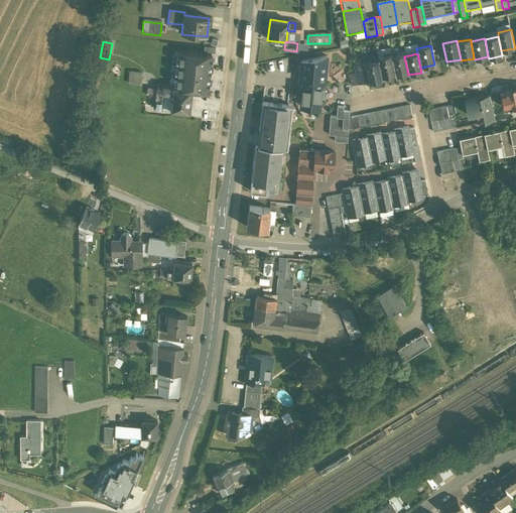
[(213,57),(180,54),(178,67),(175,67),(174,76),(174,77),(177,77),(176,89),(191,91),(209,93),(213,57)]
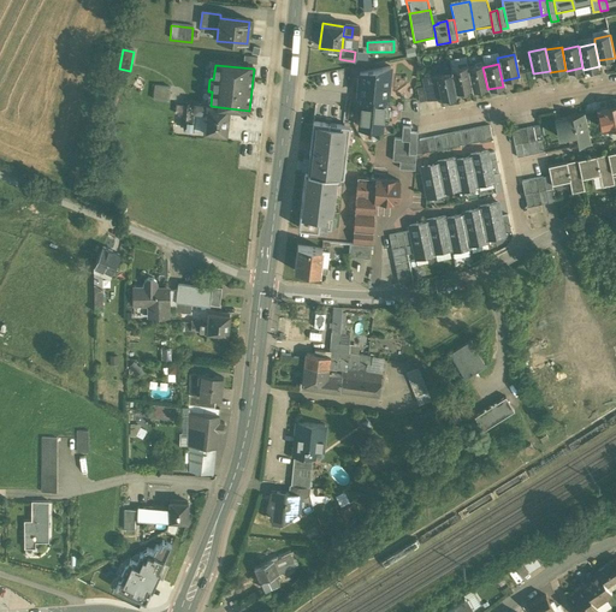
[(483,65),(467,69),(472,89),(472,91),(487,88),(483,67),(483,65)]
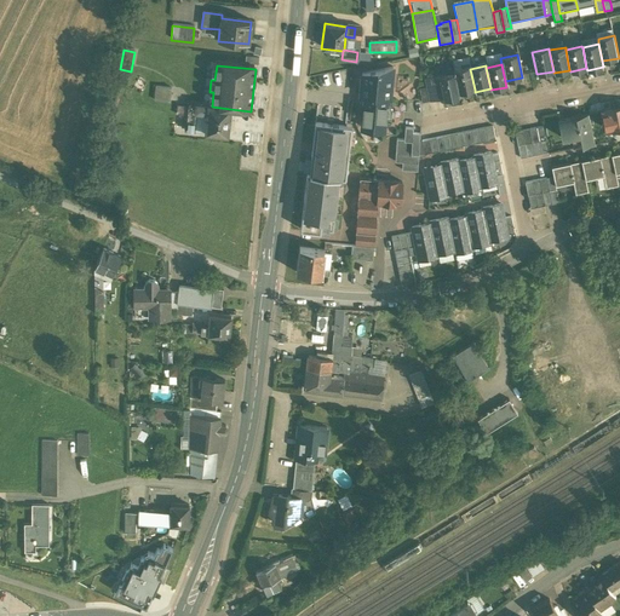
[(470,67),(453,70),(454,74),(458,93),(475,90),(470,69),(470,67)]
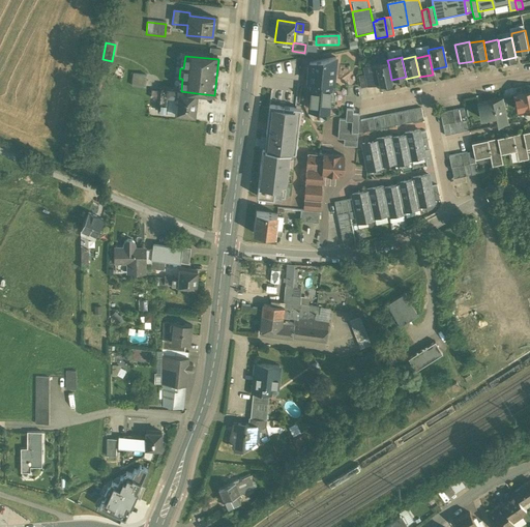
[(335,60),(310,65),(307,83),(312,84),(308,111),(328,113),(331,85),(333,86),(335,60)]
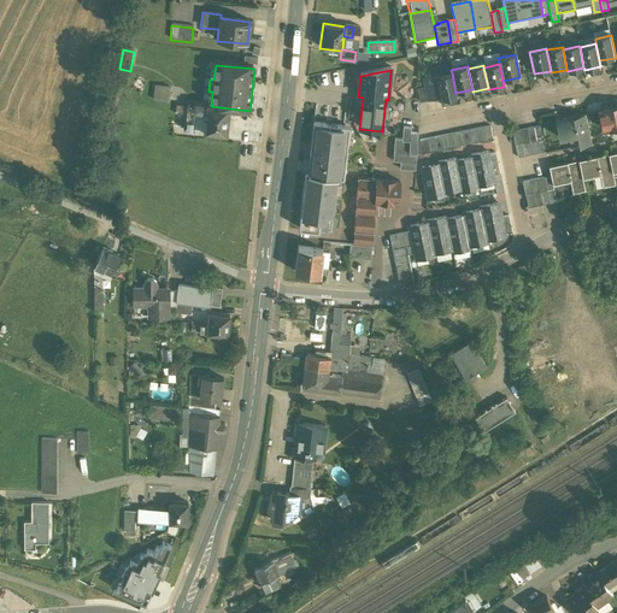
[(452,74),(436,77),(439,88),(441,100),(457,96),(456,93),(452,74)]
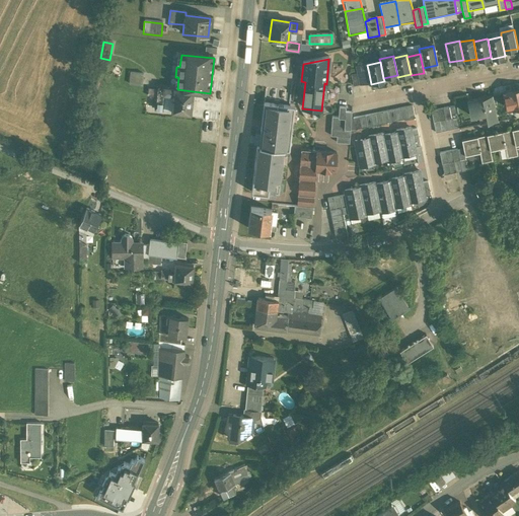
[(367,65),(361,66),(363,75),(369,74),(367,65)]
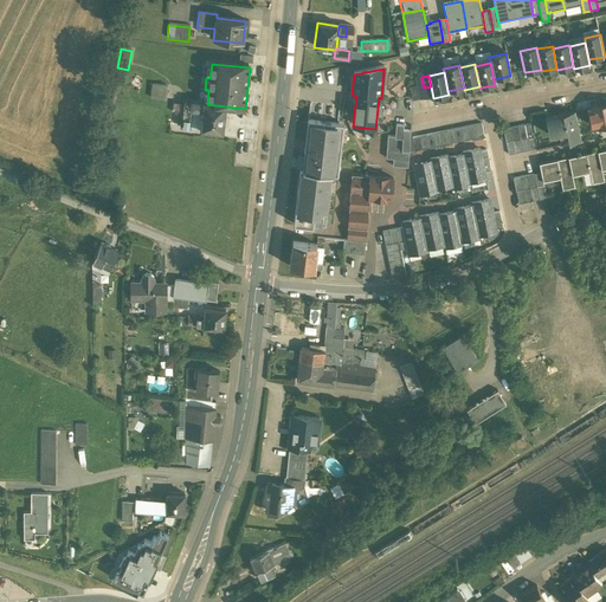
[(431,86),(424,88),(421,77),(414,78),(416,88),(419,101),(433,98),(431,86)]
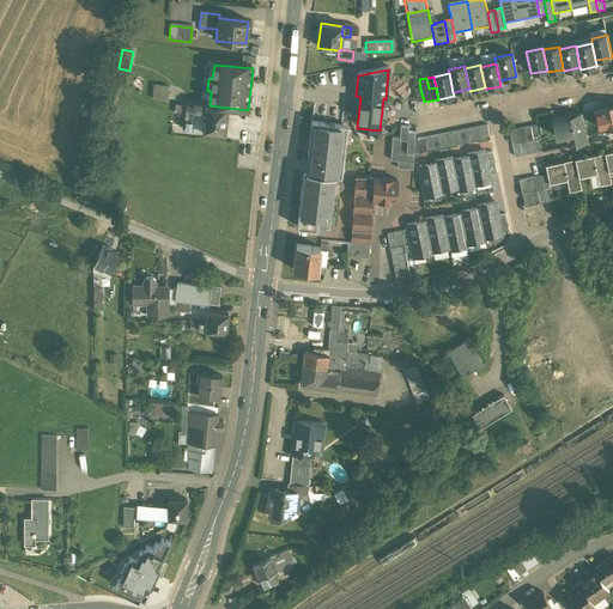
[(170,89),(153,87),(152,101),(168,103),(170,89)]
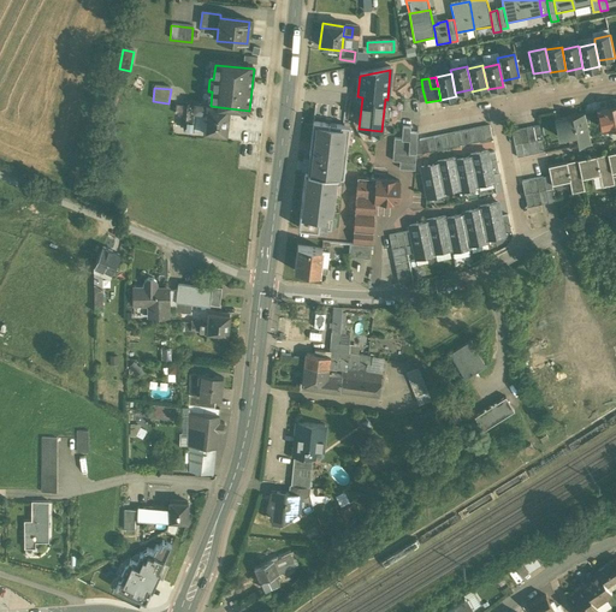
[(422,89),(416,90),(419,104),(426,102),(422,89)]
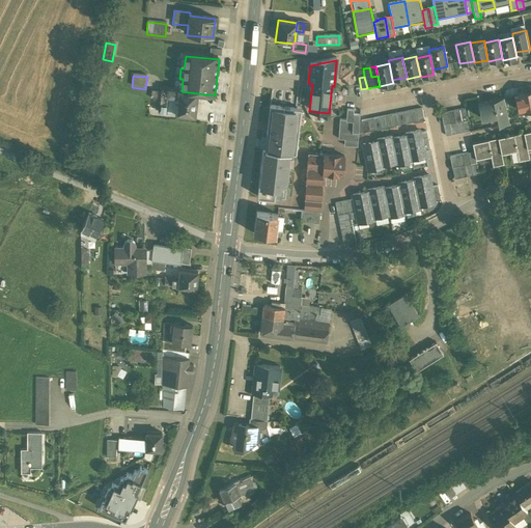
[(178,91),(162,89),(159,113),(175,115),(178,91)]
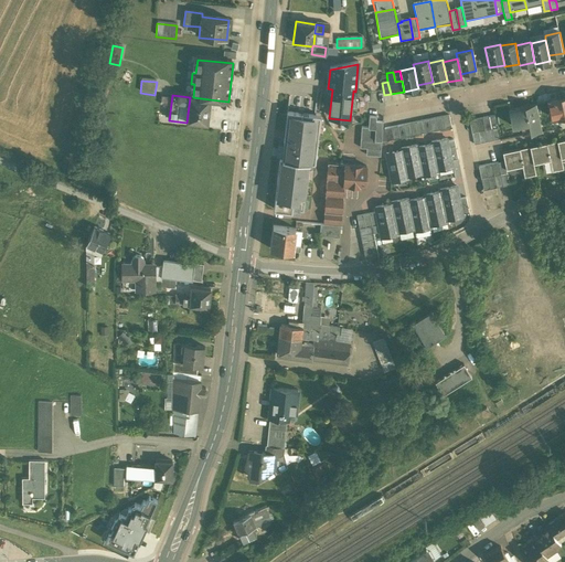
[(193,97),(190,97),(187,123),(208,125),(210,99),(193,97)]
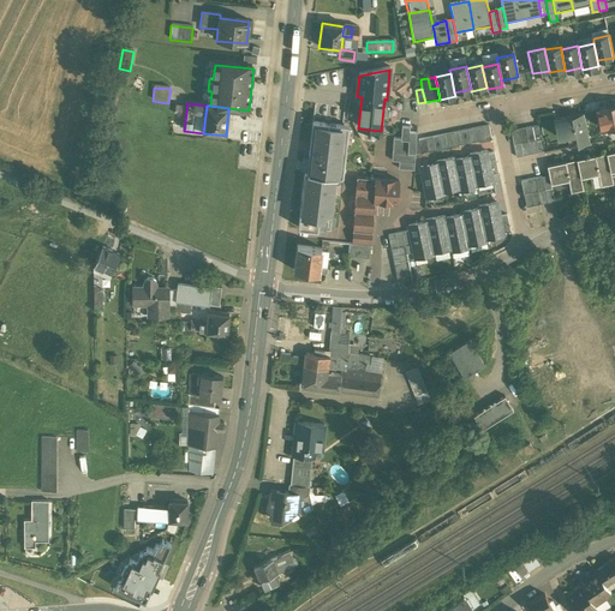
[(614,107),(597,112),(601,130),(614,126),(614,107)]
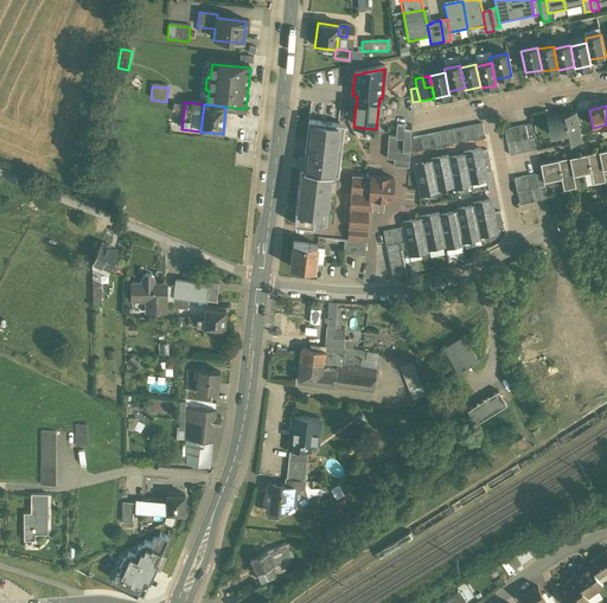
[(576,113),(547,119),(550,136),(568,133),(570,143),(581,142),(576,113)]
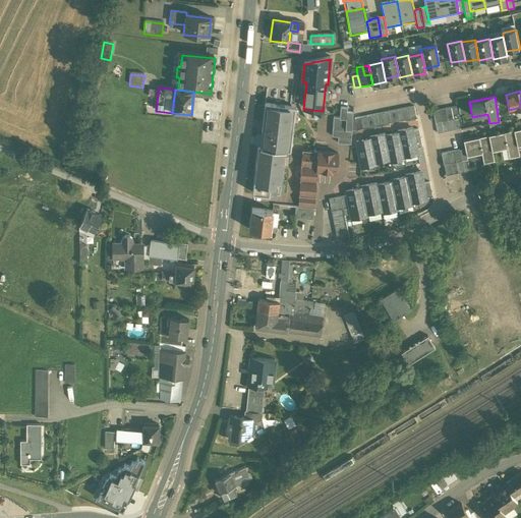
[(290,108),(265,105),(259,148),(257,148),(252,194),(269,196),(271,185),(278,186),(278,180),(282,180),(286,148),(291,148),(295,108),(290,108)]
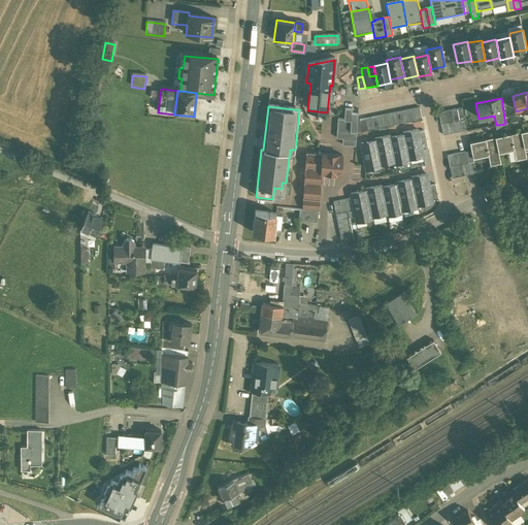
[(420,109),(414,110),(416,122),(422,120),(420,109)]
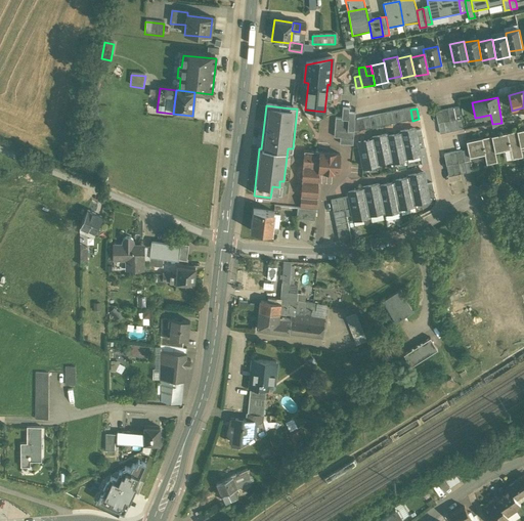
[(404,111),(398,113),(400,123),(406,122),(404,111)]
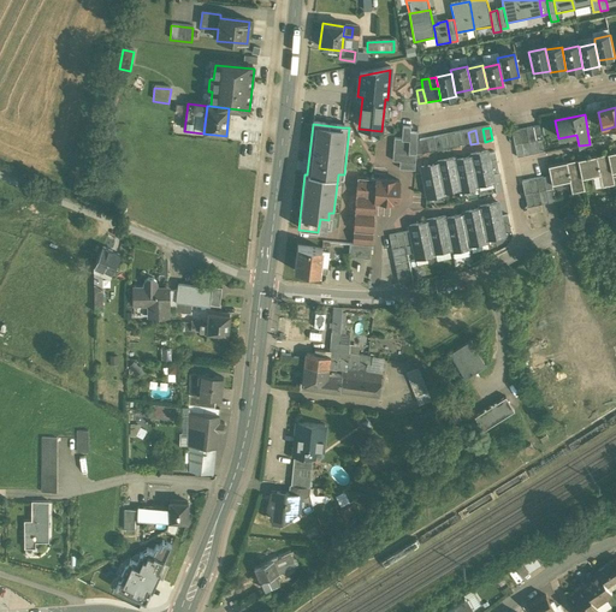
[(468,132),(461,134),(463,146),(471,144),(468,132)]
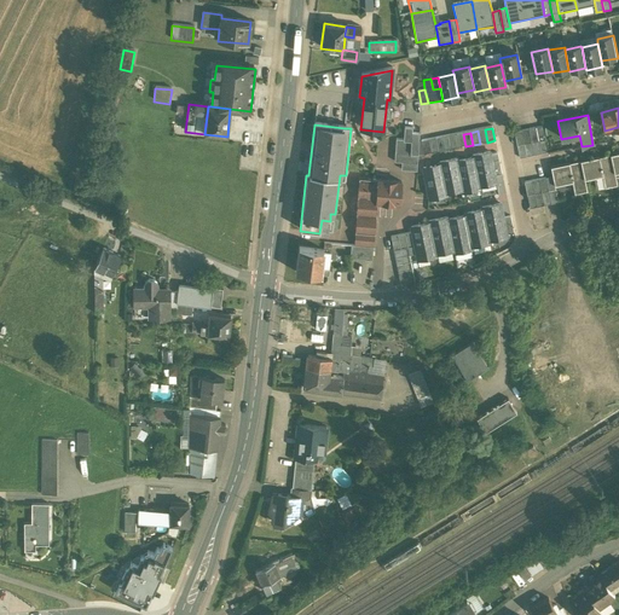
[(463,134),(456,135),(458,149),(466,146),(463,134)]
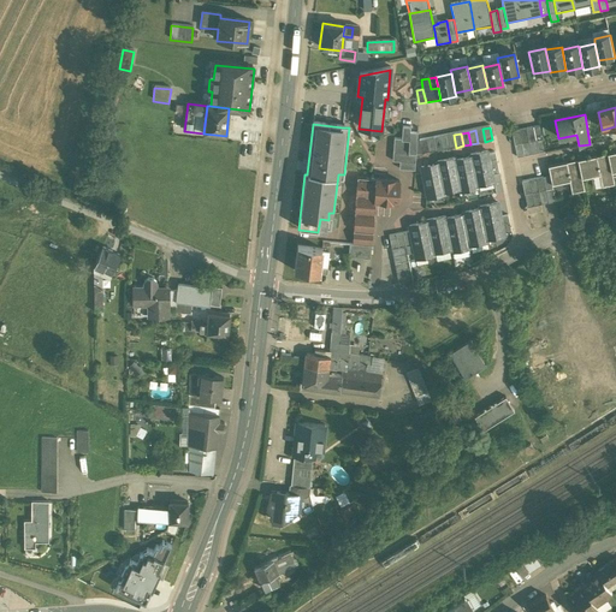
[(454,135),(446,136),(450,149),(456,148),(454,135)]
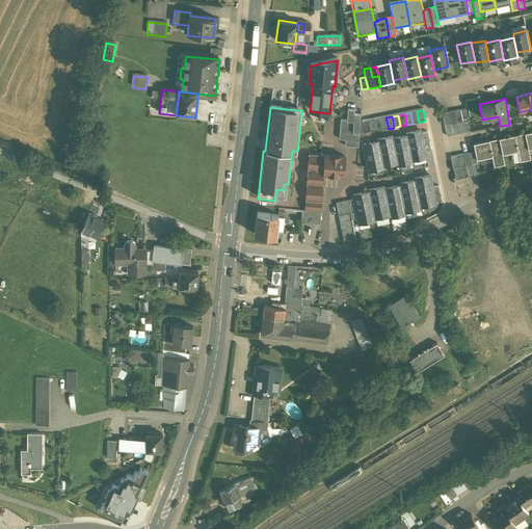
[(386,117),(380,118),(382,130),(389,129),(386,117)]
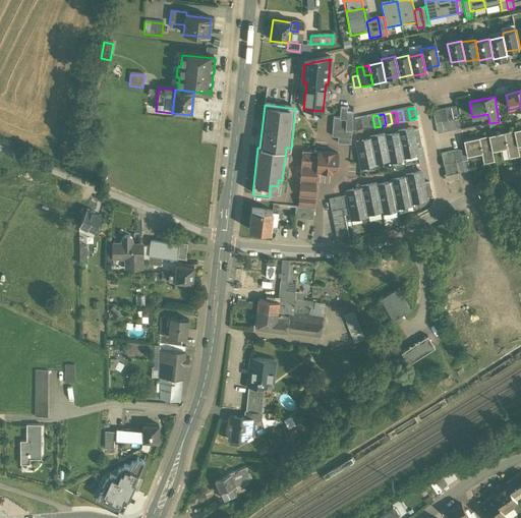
[(372,116),(366,118),(368,128),(374,127),(372,116)]
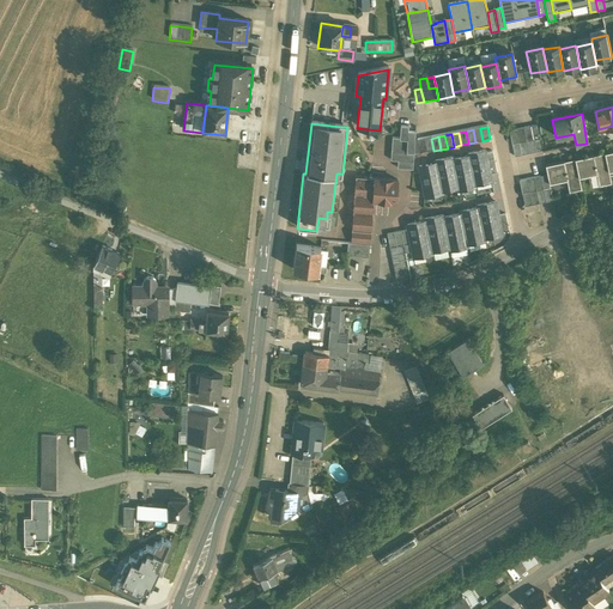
[(431,139),(424,140),(426,152),(434,151),(431,139)]
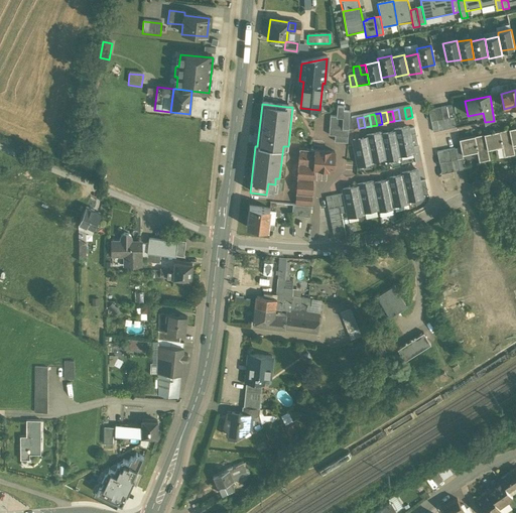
[(454,117),(448,118),(450,130),(457,128),(454,117)]
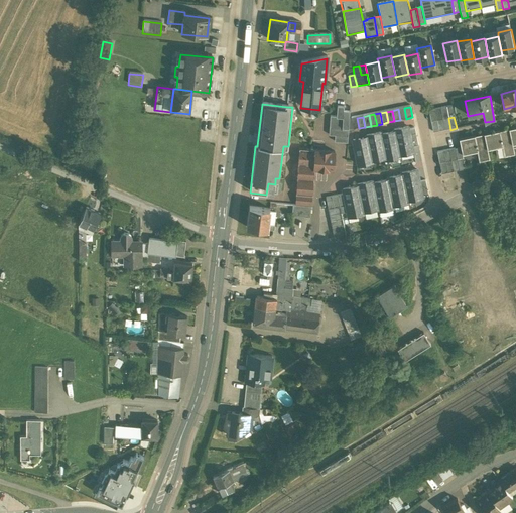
[(343,120),(337,119),(330,118),(329,137),(335,138),(348,139),(349,132),(342,132),(343,120)]
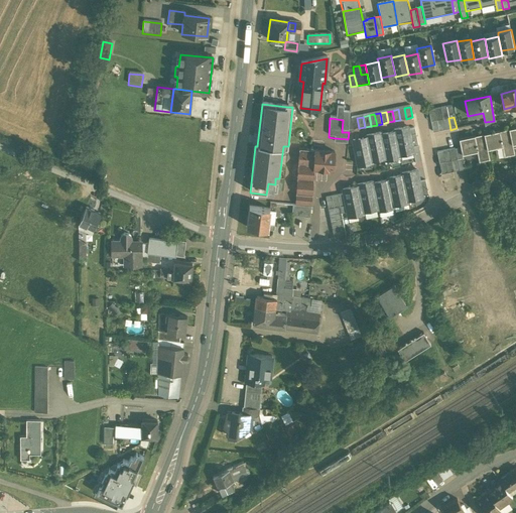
[(357,118),(351,119),(353,130),(359,128),(357,118)]
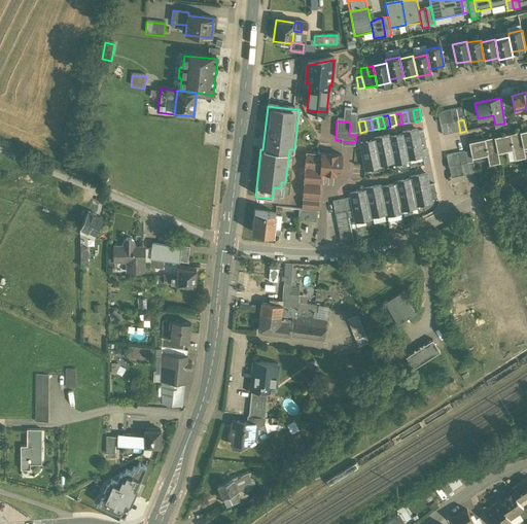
[(458,120),(452,123),(454,134),(460,133),(458,120)]
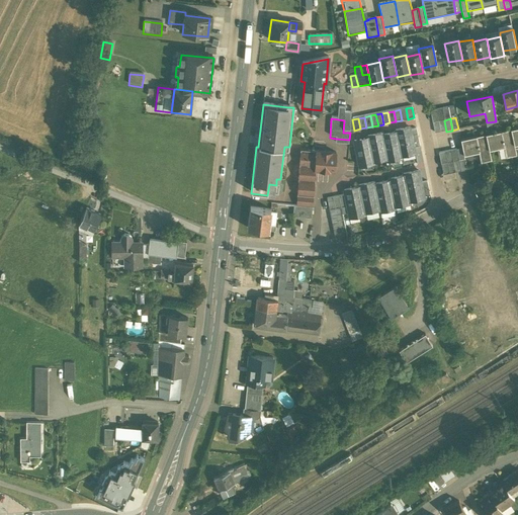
[(444,120),(438,121),(440,133),(446,132),(444,120)]
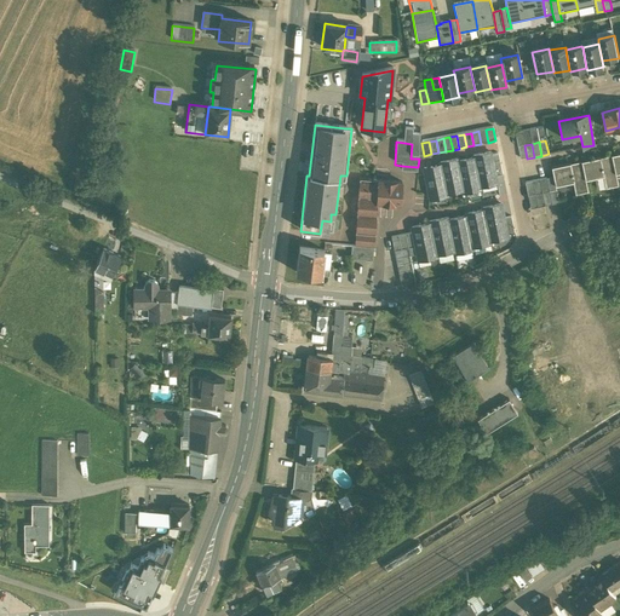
[(524,145),(517,147),(520,160),(527,159),(524,145)]
